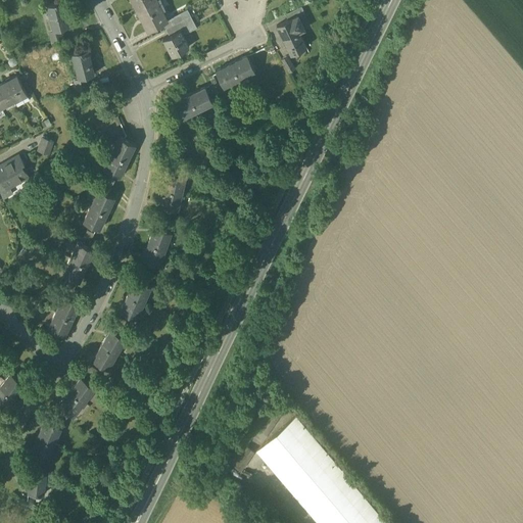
[(53,30),(56,29),(60,28),(68,26),(62,0),(49,3),(51,11),(48,11),(53,29),(53,30)]
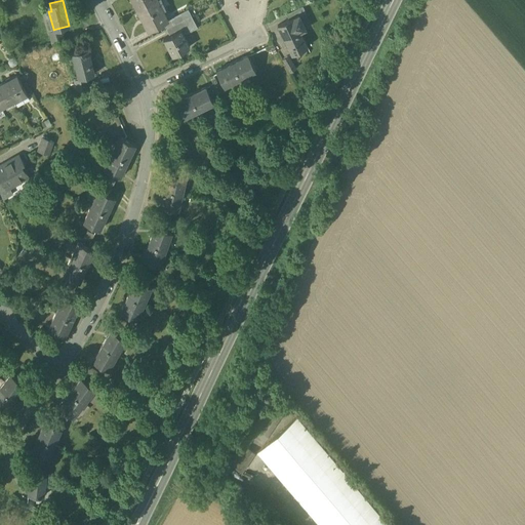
[(132,0),(137,9),(154,0),(132,0)]
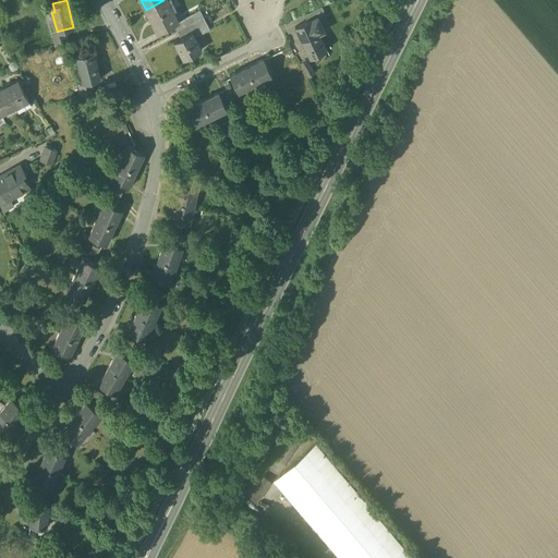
[(179,21),(167,0),(164,0),(146,10),(158,33),(173,24),(179,22),(179,21)]
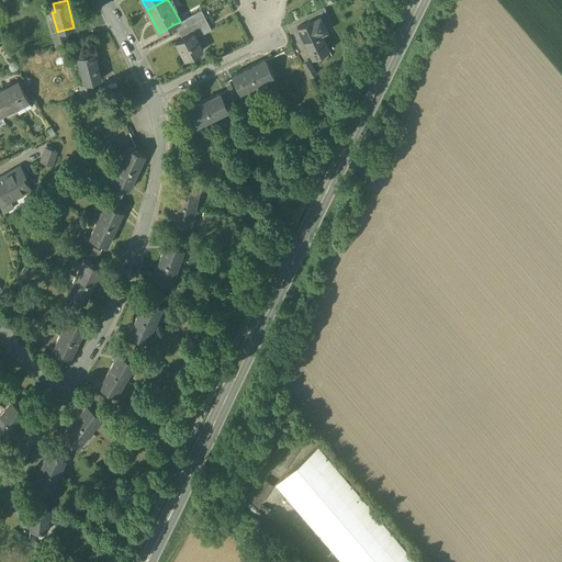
[(306,14),(310,21),(319,15),(321,17),(327,13),(324,6),(306,14)]
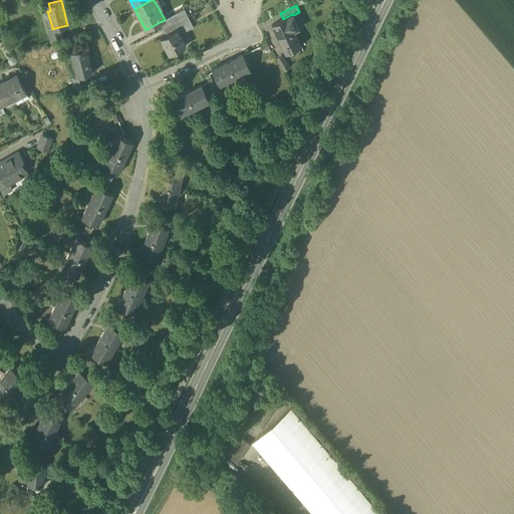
[(167,18),(170,24),(181,19),(178,12),(167,18)]
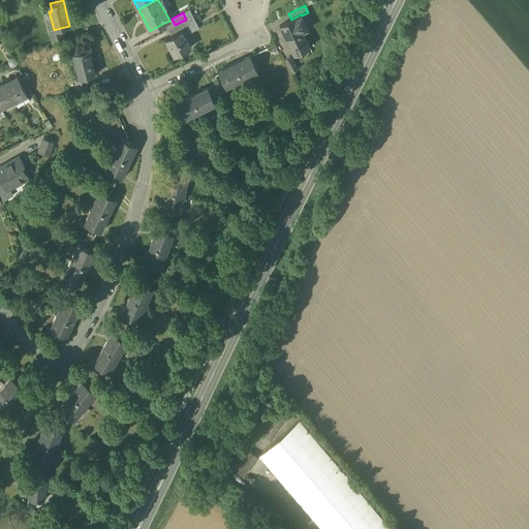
[(302,31),(303,31),(308,29),(302,16),(301,14),(291,20),(280,25),(286,39),(302,31)]
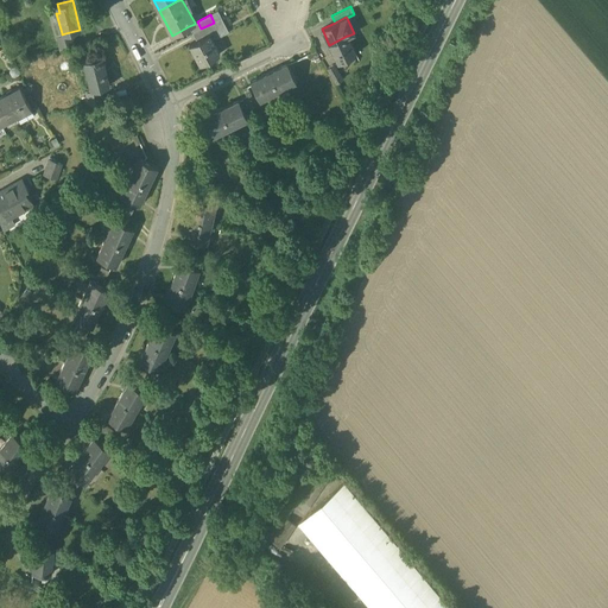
[(217,30),(220,37),(229,32),(221,18),(214,23),(217,30)]
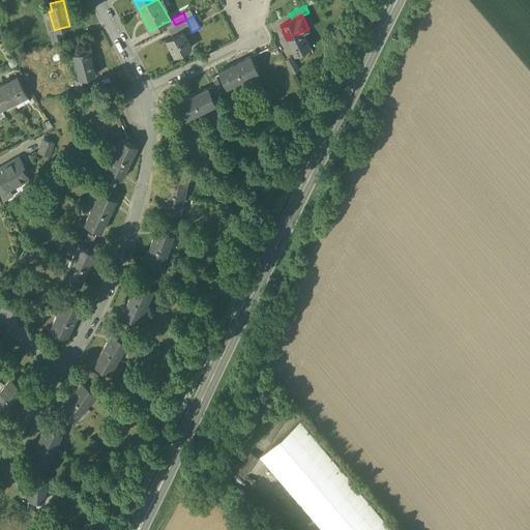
[(165,23),(168,29),(175,25),(172,19),(170,20),(170,21),(165,23)]
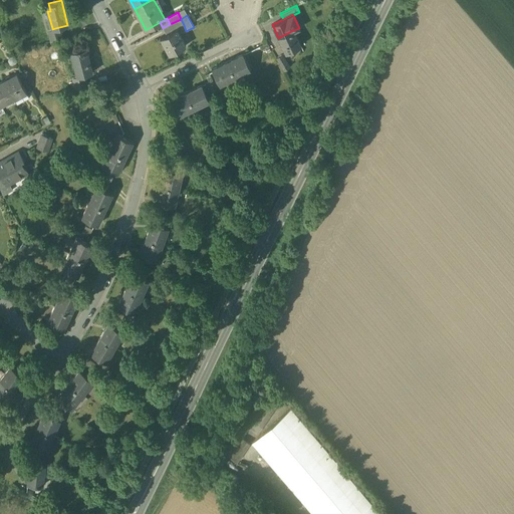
[(184,25),(181,19),(170,24),(173,31),(177,29),(184,25)]
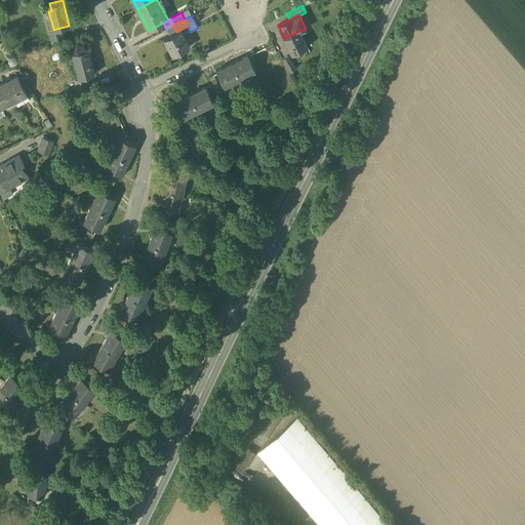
[(176,32),(173,25),(166,29),(169,35),(176,32)]
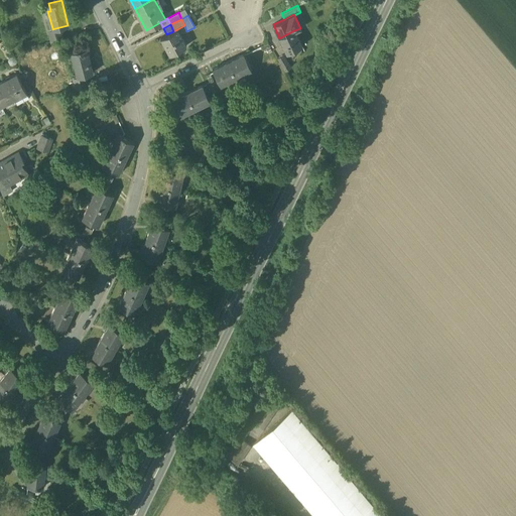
[(177,29),(180,34),(186,31),(184,25),(177,29)]
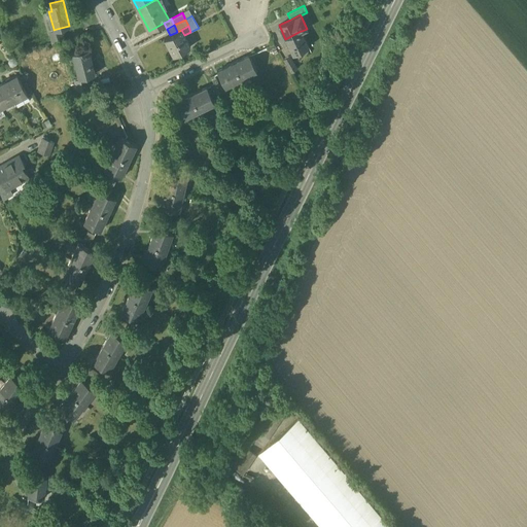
[(164,38),(173,56),(190,46),(184,35),(181,30),(177,32),(170,35),(164,38)]
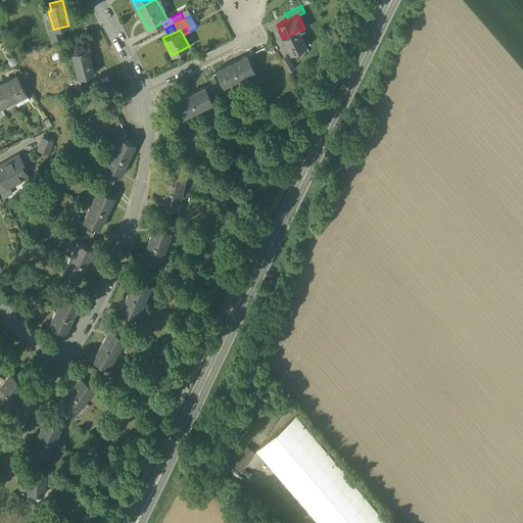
[(306,46),(299,31),(298,31),(283,39),(290,54),(306,46)]
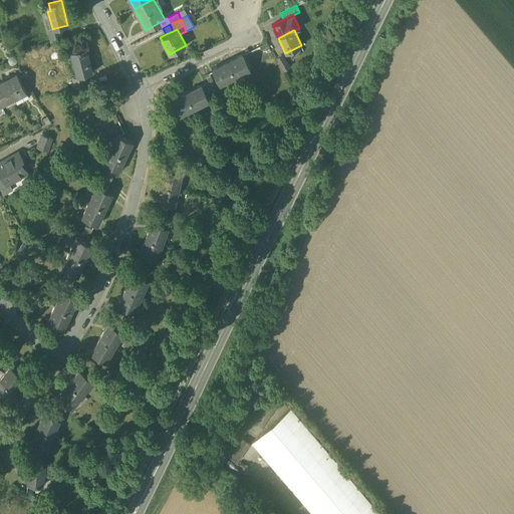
[(60,31),(49,34),(51,41),(62,38),(60,31)]
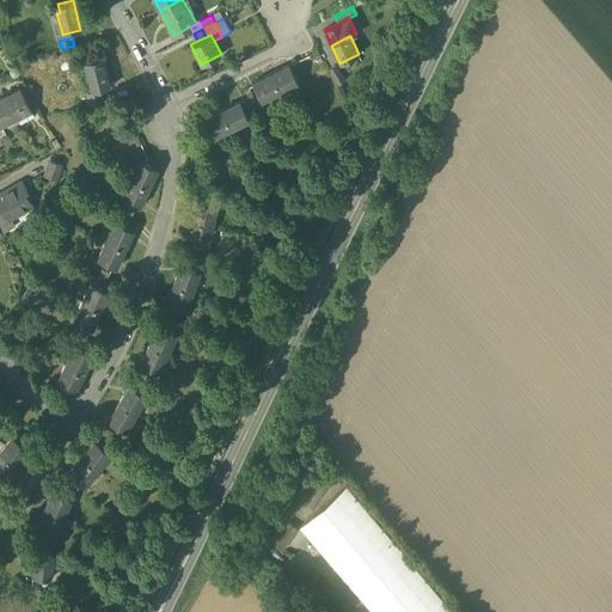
[(92,91),(96,90),(99,89),(110,86),(102,56),(86,60),(89,69),(86,71),(92,90),(92,91)]
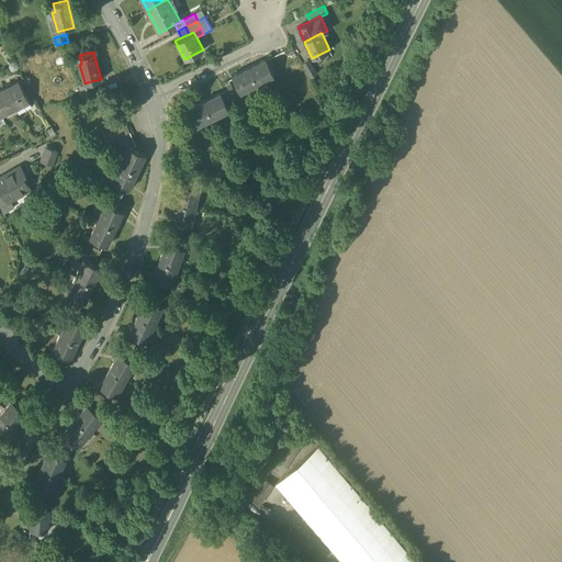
[(256,86),(272,78),(263,59),(247,68),(256,86)]
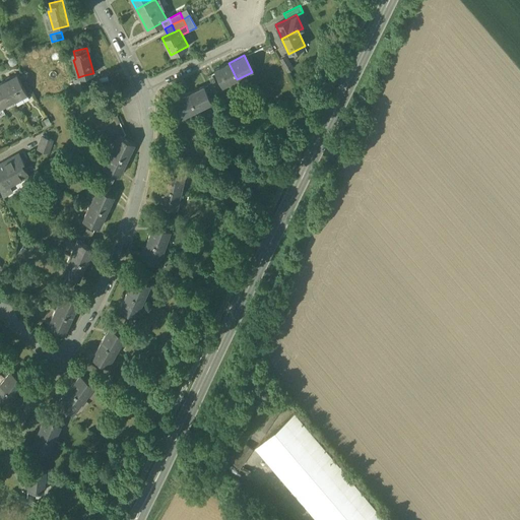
[(279,59),(287,71),(294,68),(285,55),(279,59)]
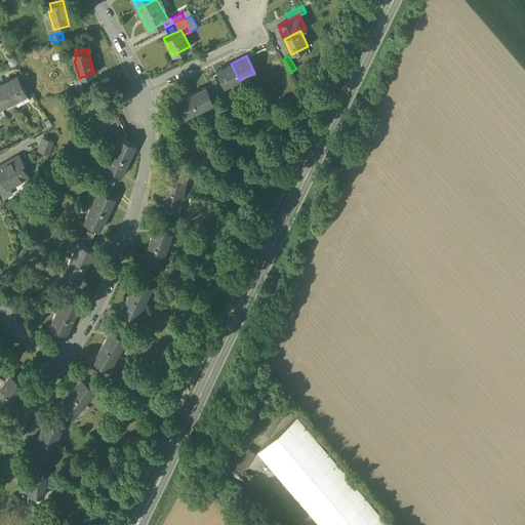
[(224,87),(239,80),(231,64),(215,71),(224,87)]
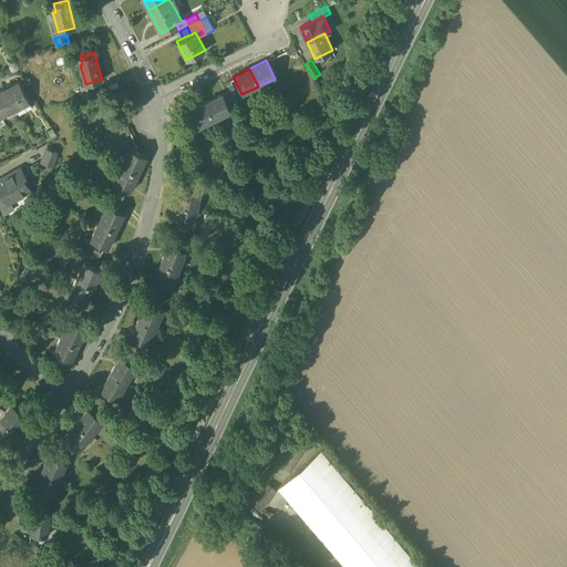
[(19,81),(4,89),(14,109),(29,101),(19,81)]
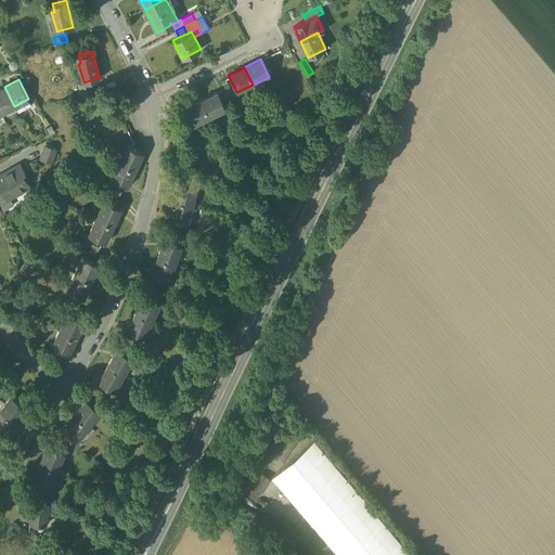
[(91,86),(79,88),(81,95),(94,92),(92,85),(91,86)]
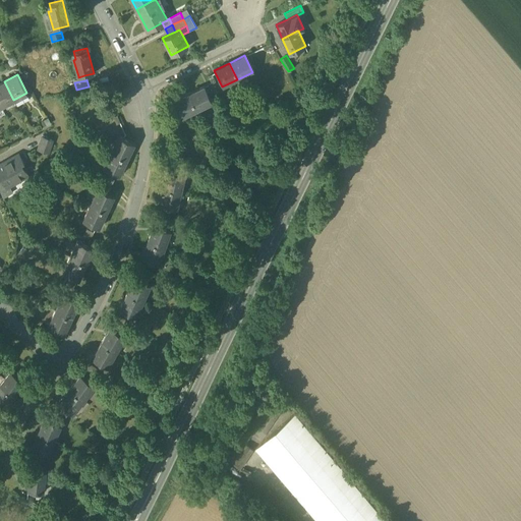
[(4,81),(0,83),(0,104),(1,107),(13,100),(4,81)]
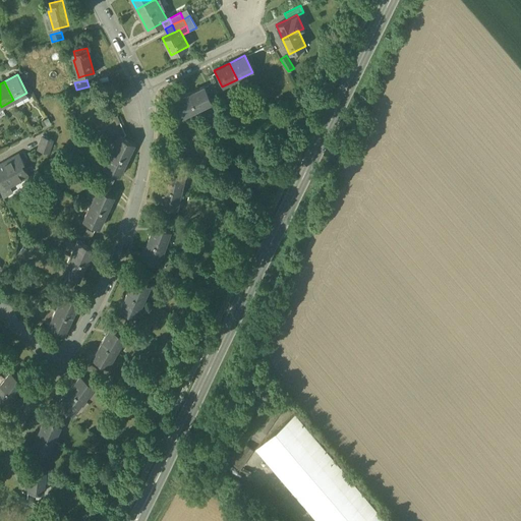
[(196,110),(212,103),(204,87),(188,94),(196,110)]
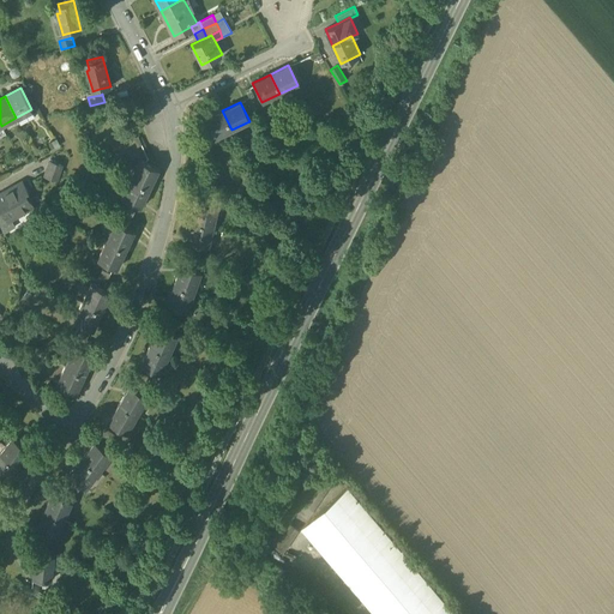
[(214,139),(232,130),(222,110),(204,119),(214,139)]
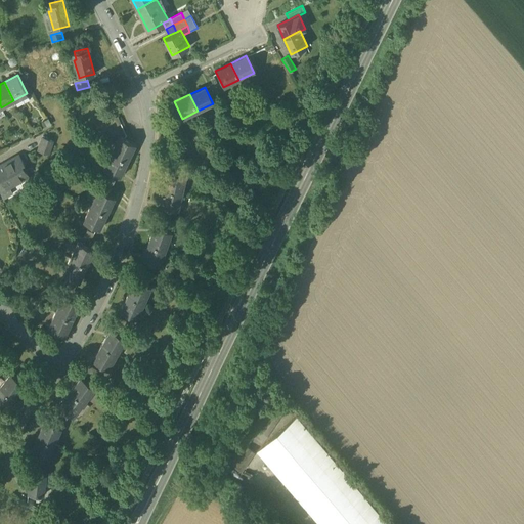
[(127,160),(135,143),(119,136),(112,153),(127,160)]
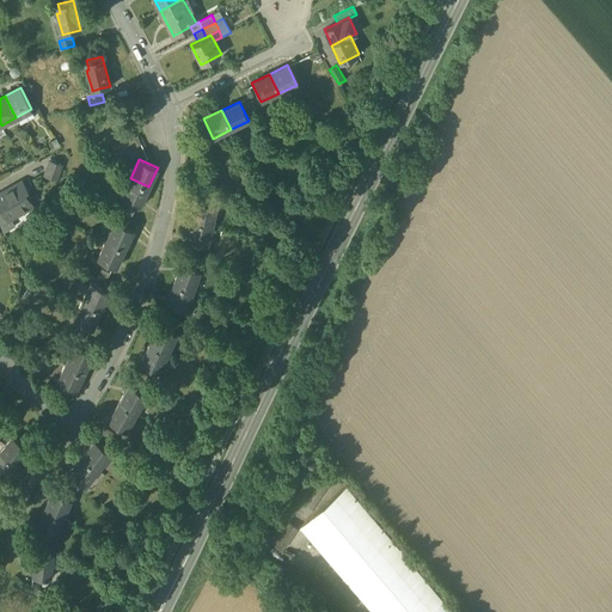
[(44,175),(57,179),(62,165),(49,160),(44,175)]
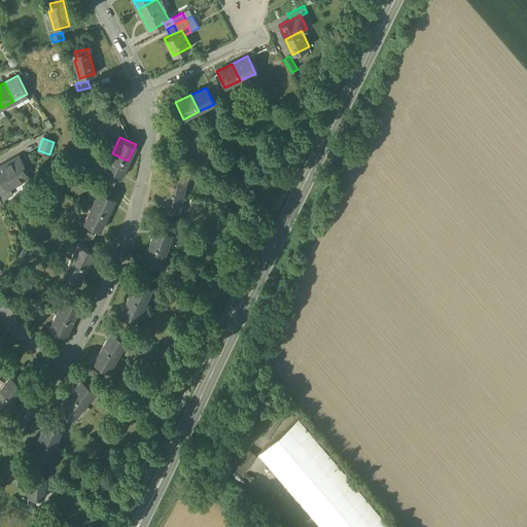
[(120,177),(128,161),(112,153),(104,169),(120,177)]
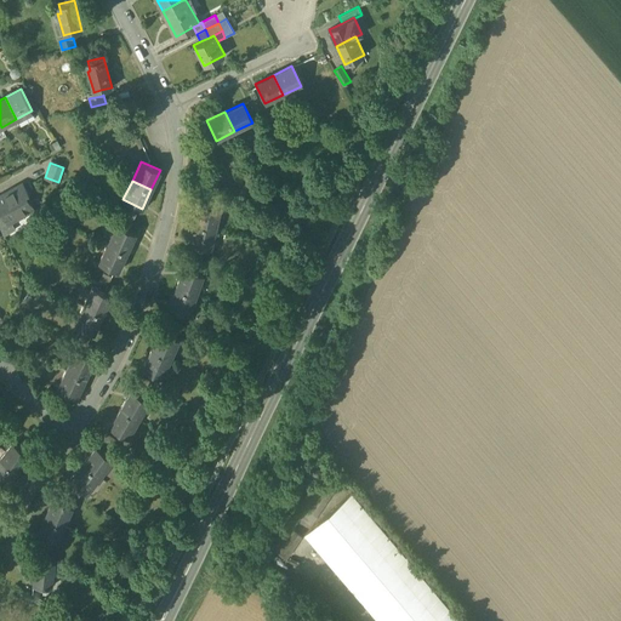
[(9,224),(11,222),(34,210),(28,198),(29,197),(22,183),(0,194),(0,210),(1,212),(9,224)]
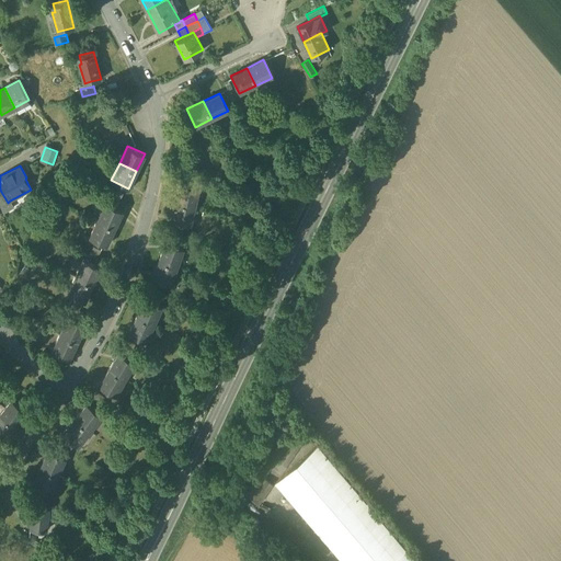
[(195,206),(199,187),(181,183),(176,202),(195,206)]
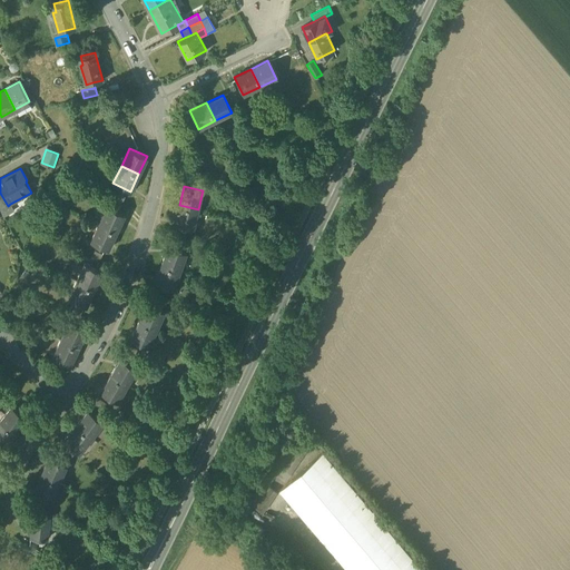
[(114,200),(121,204),(125,196),(117,193),(114,200)]
